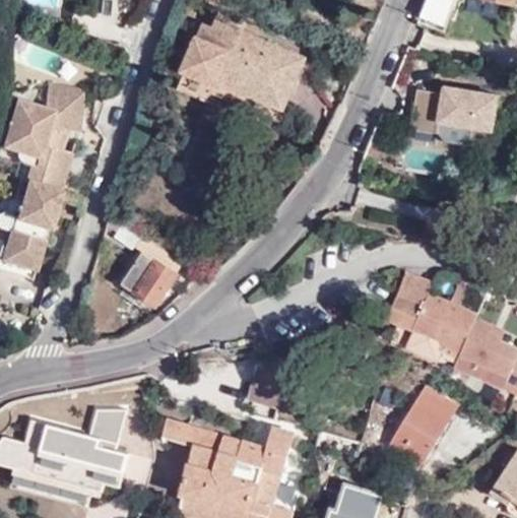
[(100,0),(99,10),(111,10),(111,0),(100,0)]
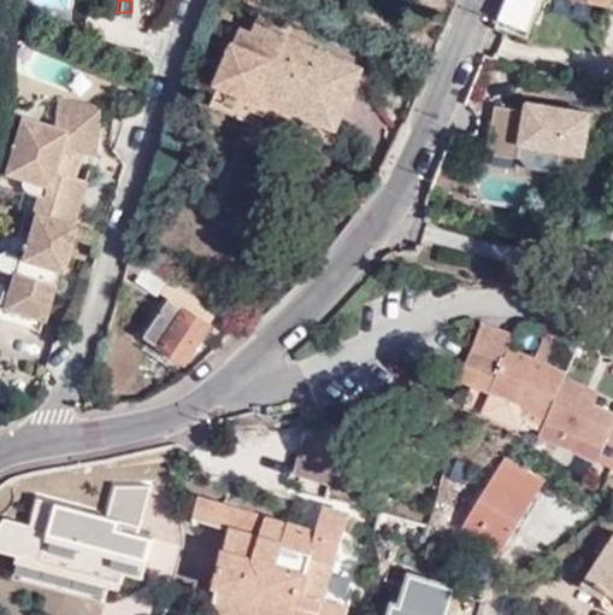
[(501,0),(491,27),(523,36),(535,0),(567,0),(608,10),(609,0),(501,0)]
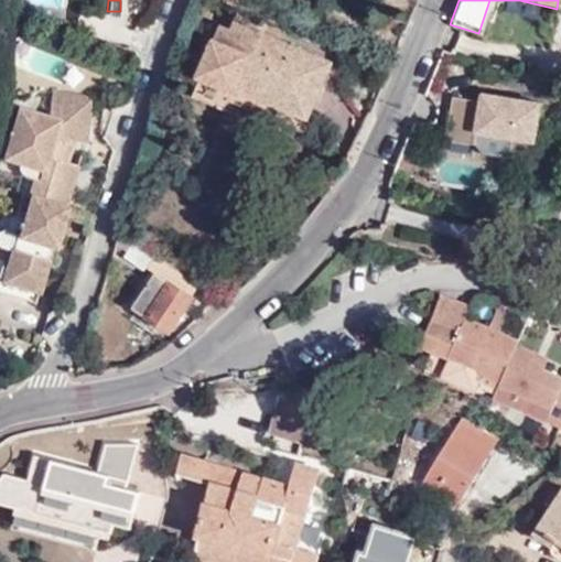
[(258,42),(262,30),(222,13),(196,87),(201,87),(197,99),(232,112),(252,120),(259,99),(310,118),(328,68),(273,47),(258,42)]
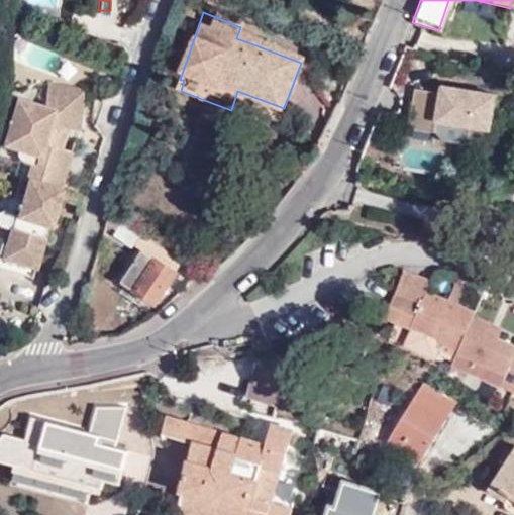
[(253,32),(240,27),(236,38),(250,43),(253,32)]
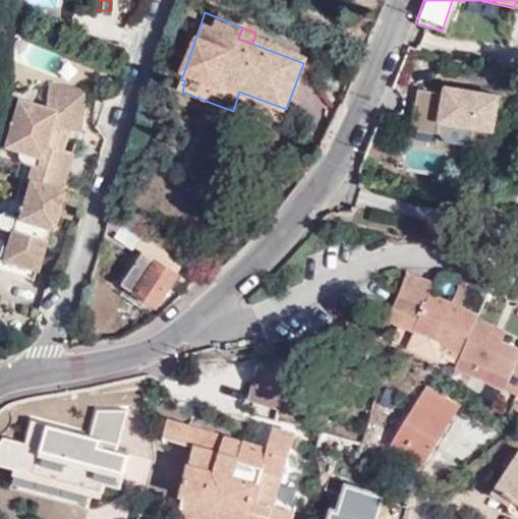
[(425,56),(410,51),(405,67),(420,71),(424,59),(425,56)]
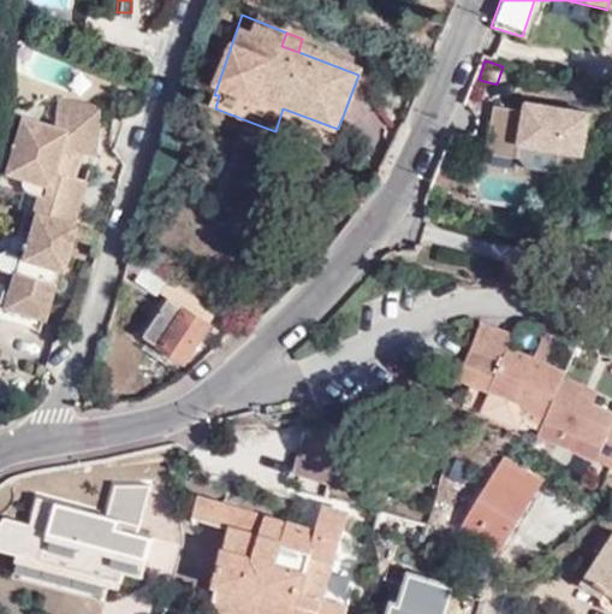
[(71,151),(81,153),(94,154),(101,106),(58,100),(53,124),(22,114),(10,154),(51,166),(47,179),(43,178),(34,208),(73,222),(85,181),(75,177),(69,175),(71,151)]
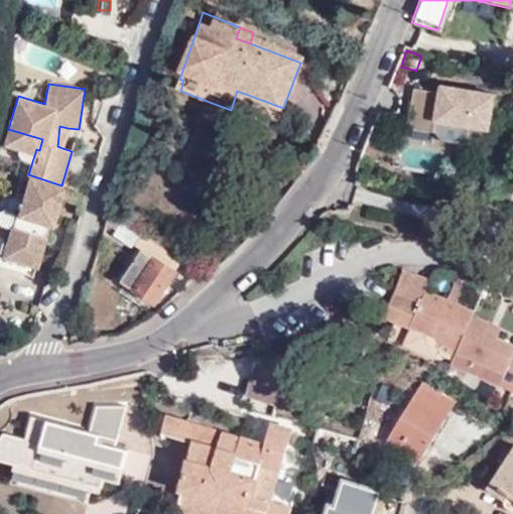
[(212,103),(180,91),(177,98),(209,110),(212,103)]
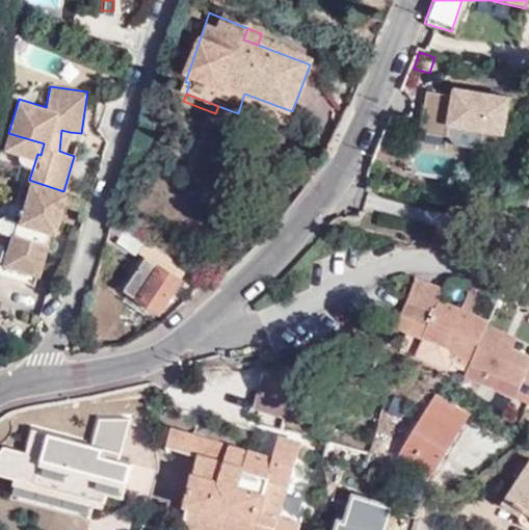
[(299,114),(292,111),(244,94),(238,113),(294,134),(299,114)]
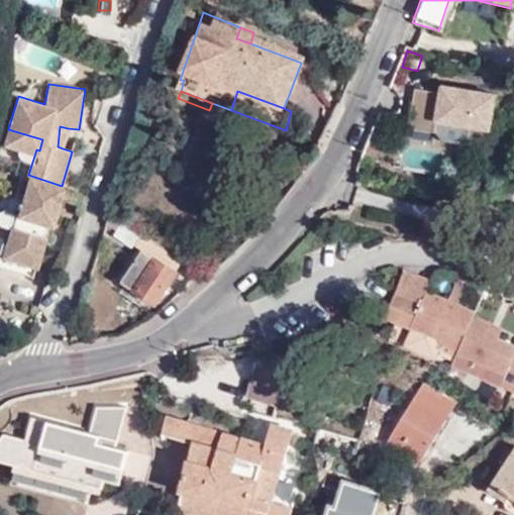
[(494,96),(410,92),(407,135),(433,137),(433,146),(491,149),(494,96)]
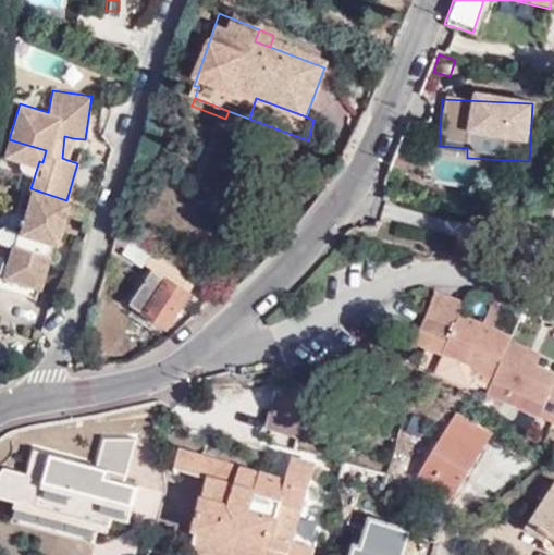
[(68,160),(73,138),(64,136),(62,158),(68,160)]
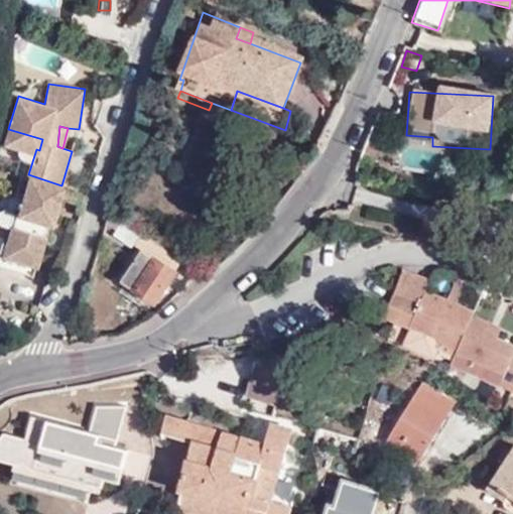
[(42,139),(8,129),(5,139),(36,149),(39,150),(42,139)]
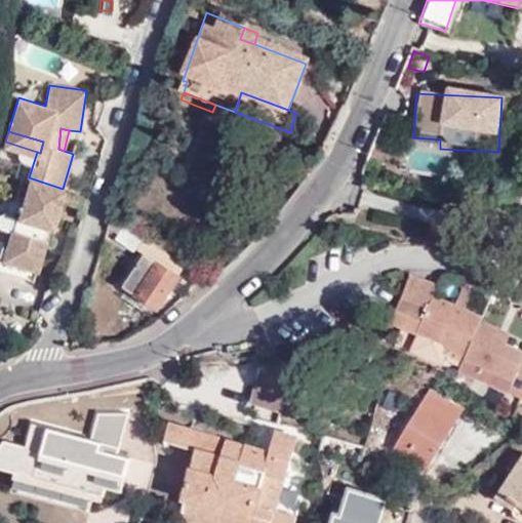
[(369,149),(365,161),(379,163),(383,146),(371,144),(369,149)]
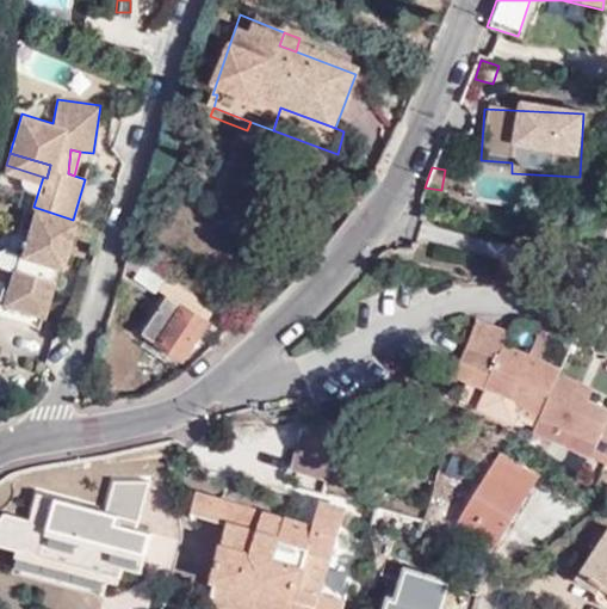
[(420,186),(425,188),(429,173),(420,186)]
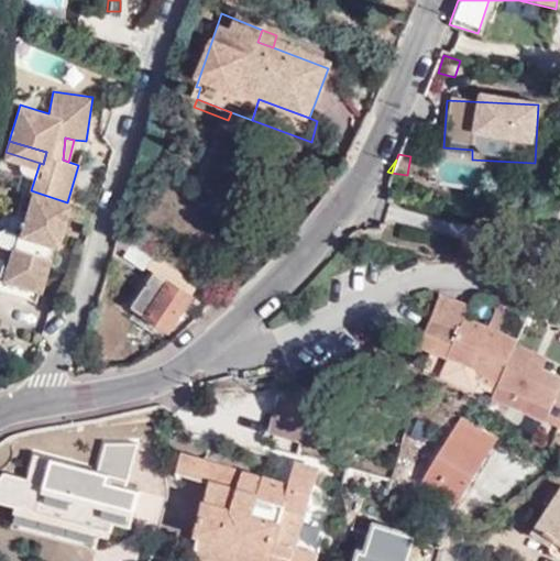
[(69,202),(67,202),(31,190),(24,188),(18,208),(28,212),(21,231),(18,232),(8,265),(26,271),(24,279),(41,284),(56,239),(52,238),(57,222),(62,224),(69,202)]
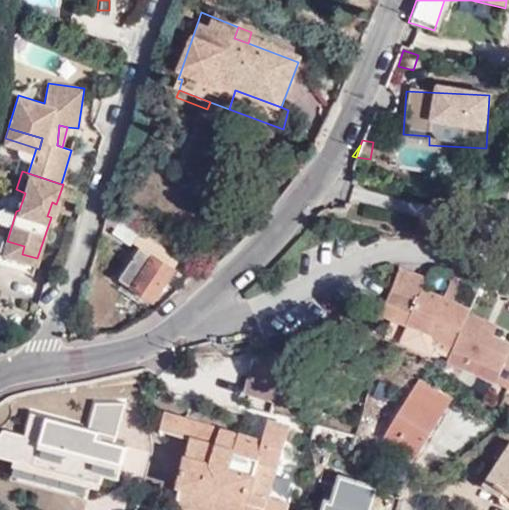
[(51,217),(56,204),(52,202),(47,216),(51,217)]
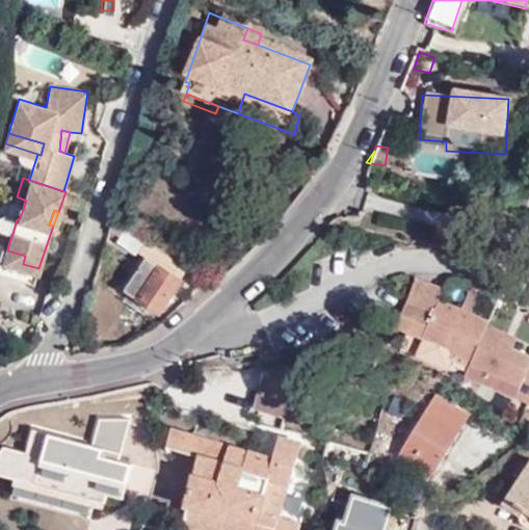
[(159,314),(186,272),(174,262),(112,218),(108,230),(117,237),(114,241),(134,256),(137,253),(147,258),(125,292),(159,314)]
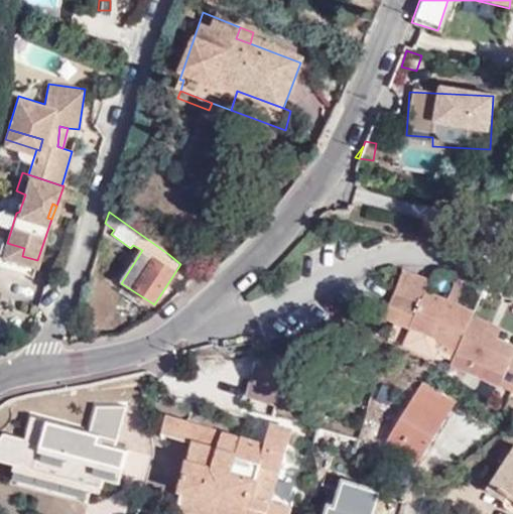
[(24,248),(7,243),(4,256),(5,256),(36,266),(37,260),(22,256),(24,248)]
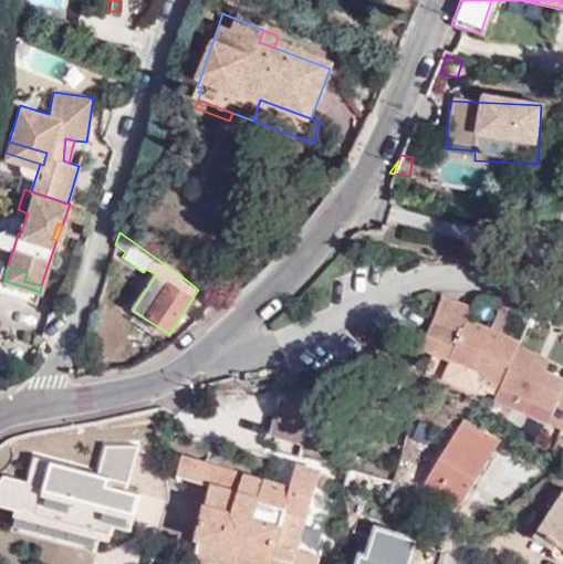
[(40,292),(6,281),(3,292),(37,302),(40,292)]
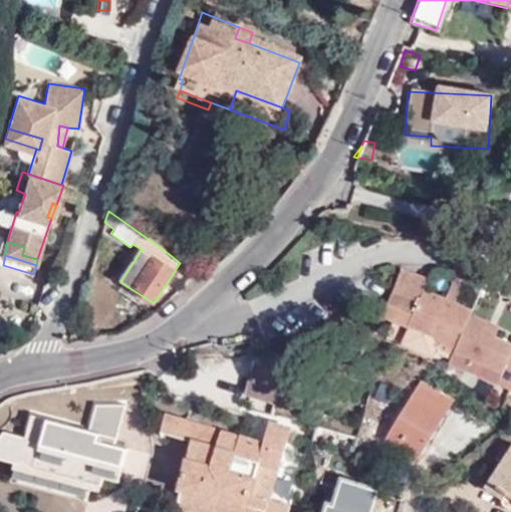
[(390,291),(406,297),(416,276),(399,268),(390,291)]
